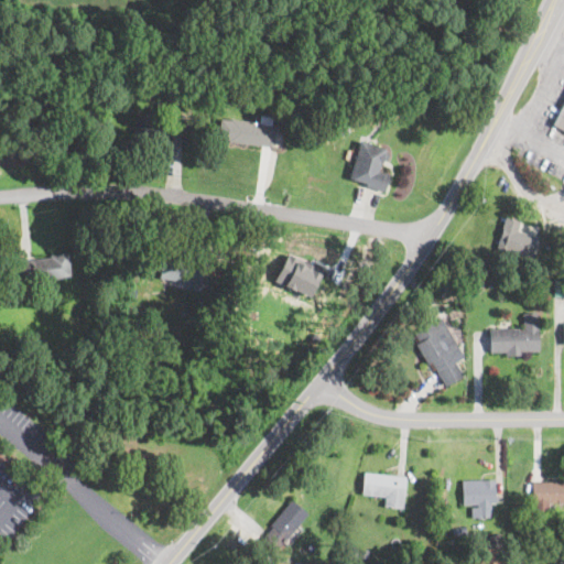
[(273,145),(277,116),(258,115),(257,120),(219,117),(217,140),(273,145)]
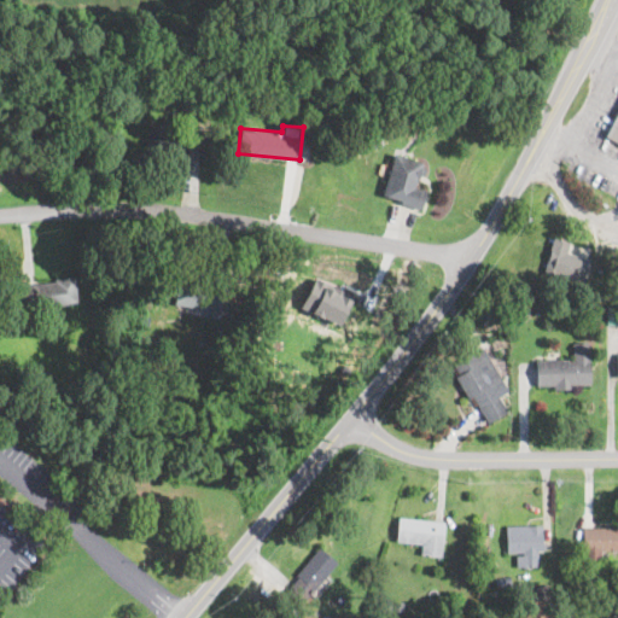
[(424,161),(394,152),(380,197),(420,209),(426,188),(417,185),(424,161)]
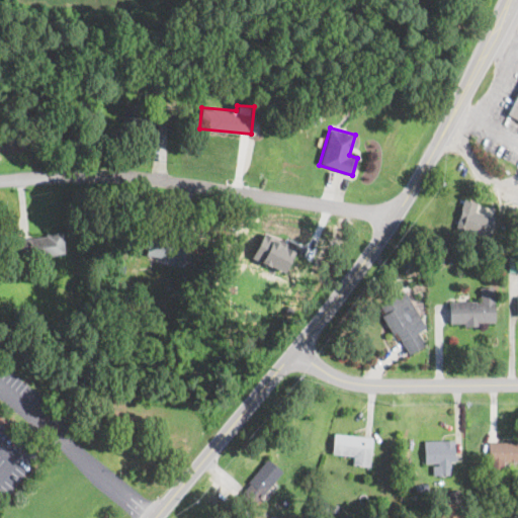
[(462,198),(455,229),(490,238),(495,217),(477,211),(479,202),(462,198)]
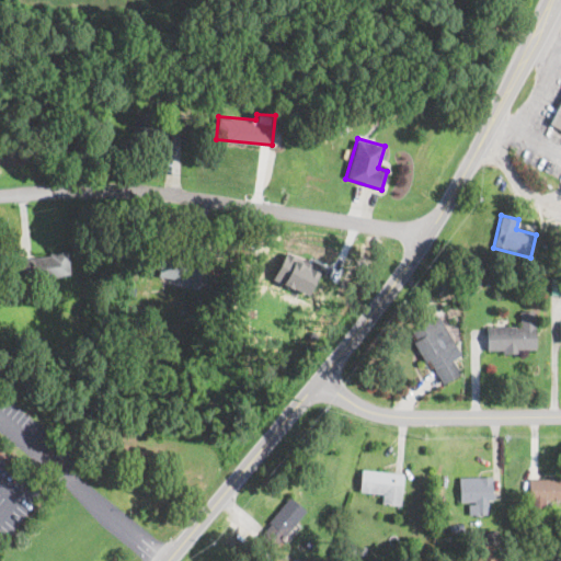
[(285,251),(273,277),(306,295),(321,268),(285,251)]
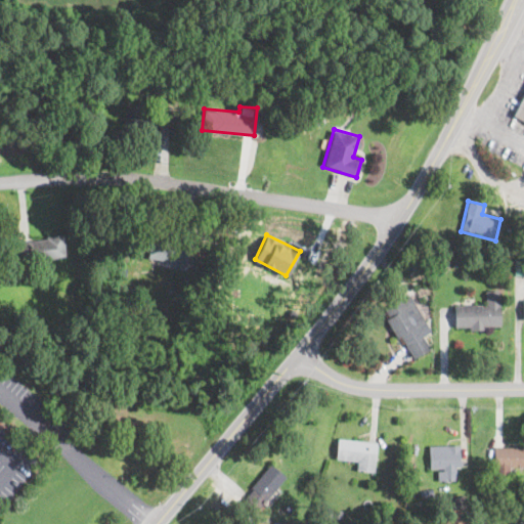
[(30,258),(64,258),(64,235),(30,235),(30,258)]
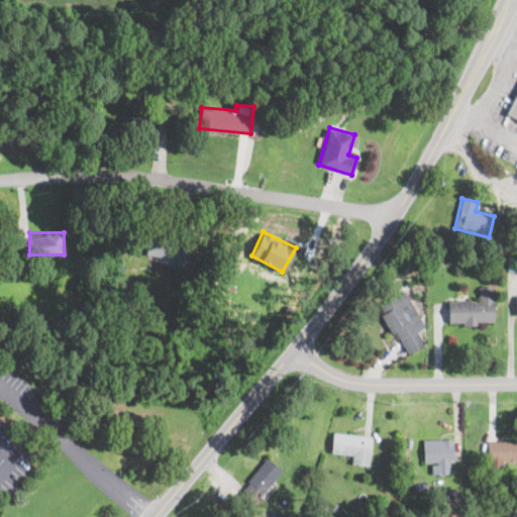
[(183,260),(186,242),(145,236),(143,252),(183,260)]
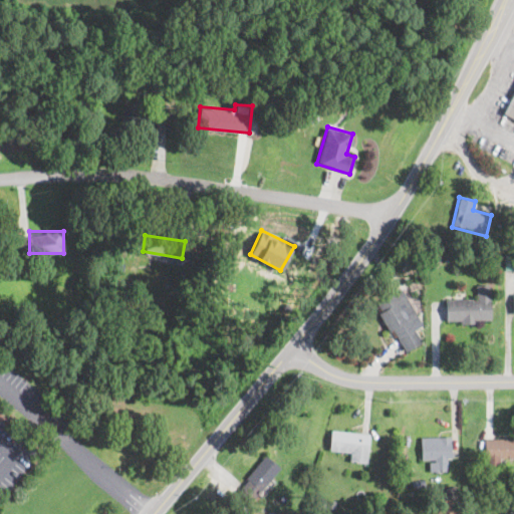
[(513,251),(504,251),(504,268),(513,268),(513,251)]
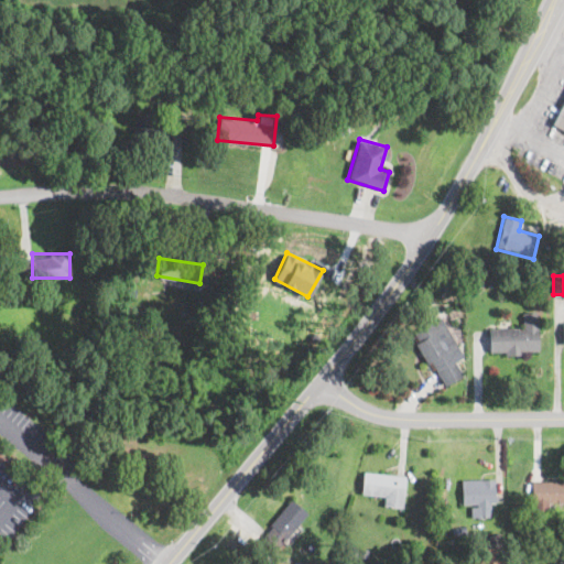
[(538,313),(523,313),(523,327),(489,328),(489,354),(539,353),(538,313)]
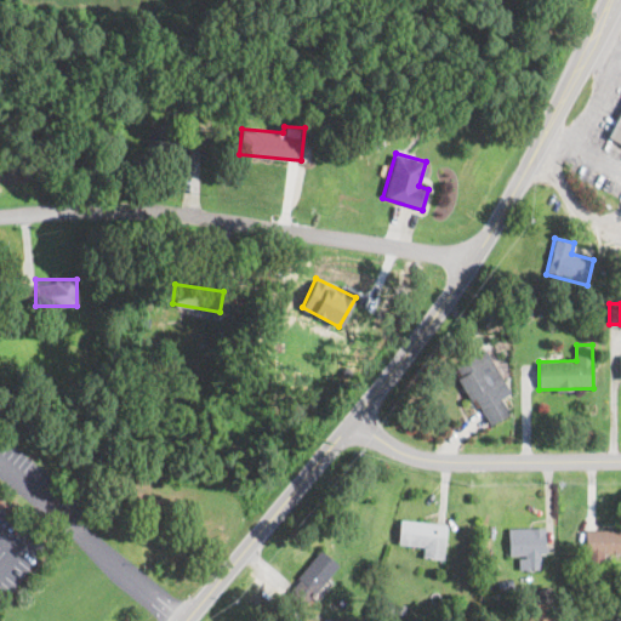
[(510,393),(486,348),(454,365),(485,426),(511,414),(502,397),(510,393)]
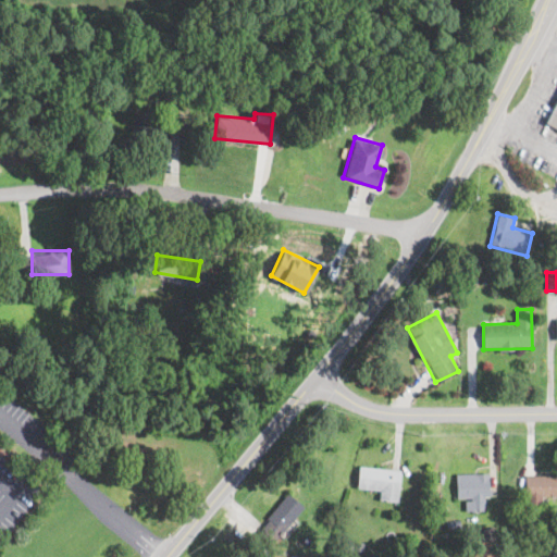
[(398,499),(400,469),(358,466),(357,486),(379,487),(379,498),(398,499)]
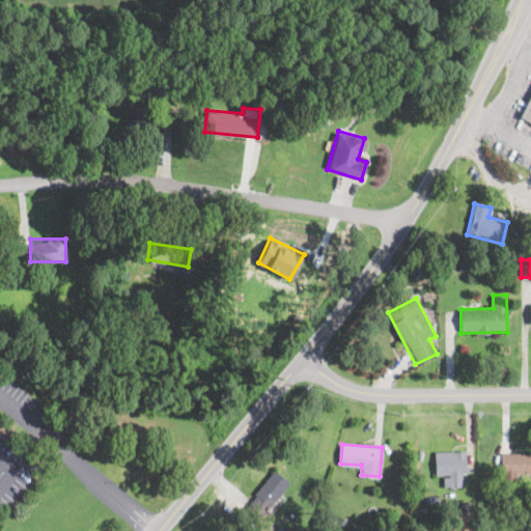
[(466,450),(435,450),(435,476),(455,476),(455,475),(466,475),(466,450)]
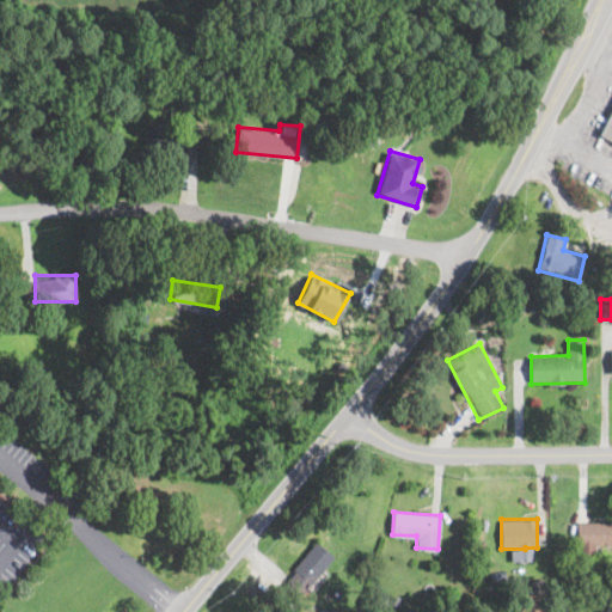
[(611,521),(576,521),(576,545),(611,545),(611,521)]
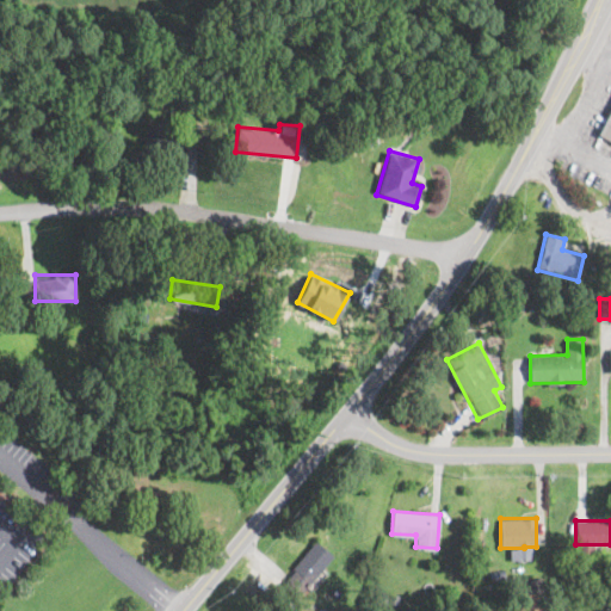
[(284,576),(301,592),(333,556),(316,541),(284,576)]
